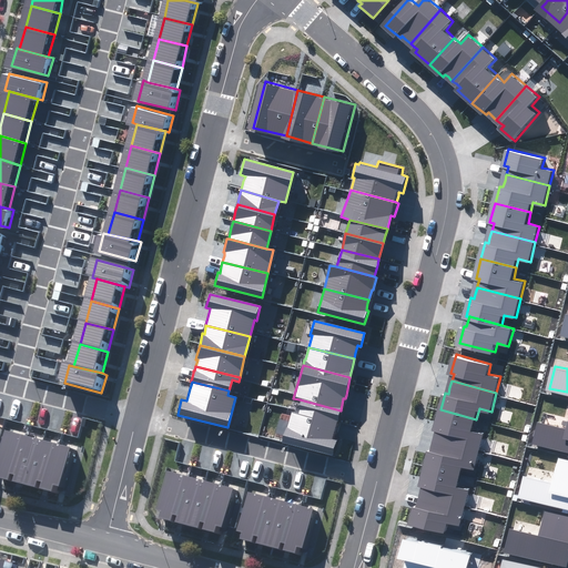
[(340,413),(341,411),(300,399),(297,412),(337,423),(340,413)]
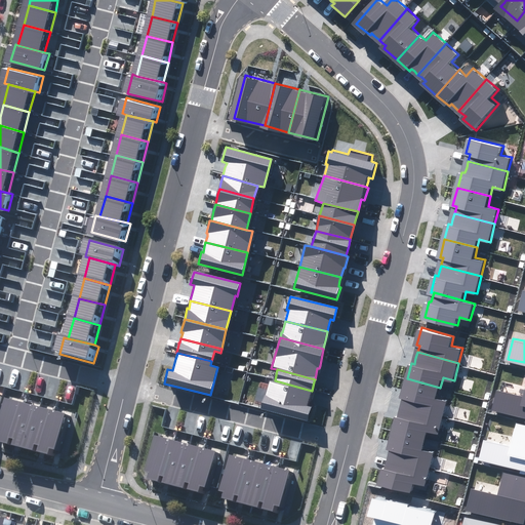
[(404,404),(444,414),(448,400),(438,397),(440,388),(407,378),(403,396),(406,397),(405,400),(404,404)]
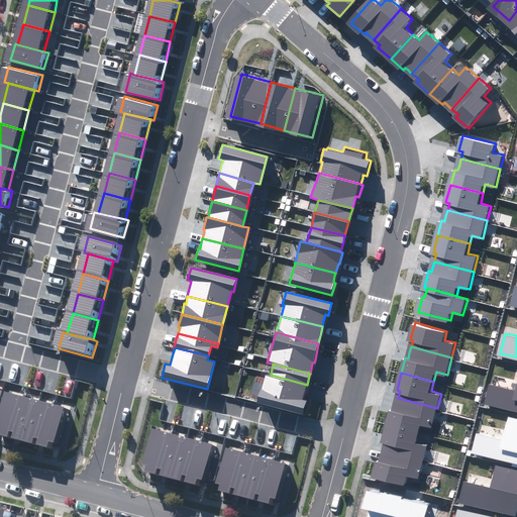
[(256,403),(303,415),(307,401),(303,399),(305,392),(307,385),(271,375),(270,377),(265,375),(262,389),(261,388),(256,403)]
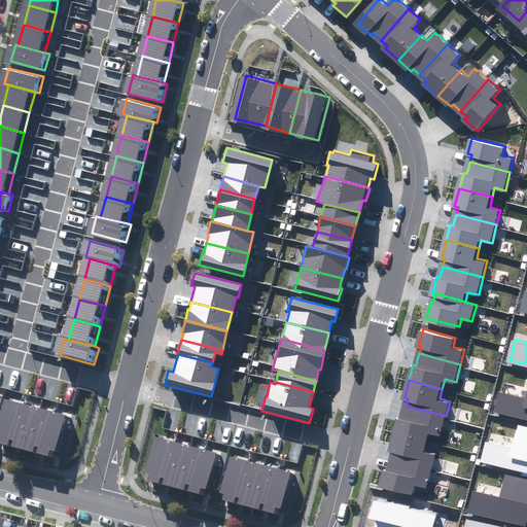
[(497,410),(526,417),(526,395),(501,390),(497,410)]
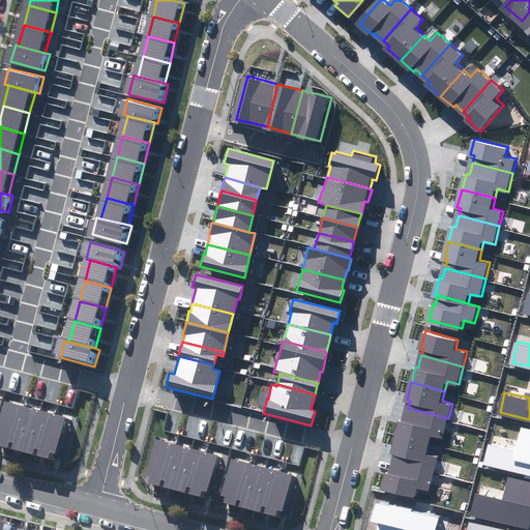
[(24,406),(4,401),(0,414),(0,445),(7,448),(9,442),(13,443),(24,406)]
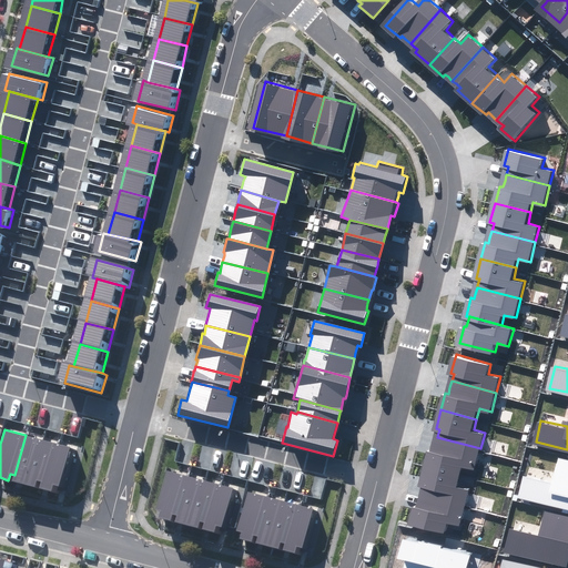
[(42,440),(26,435),(14,475),(12,480),(30,486),(42,440)]
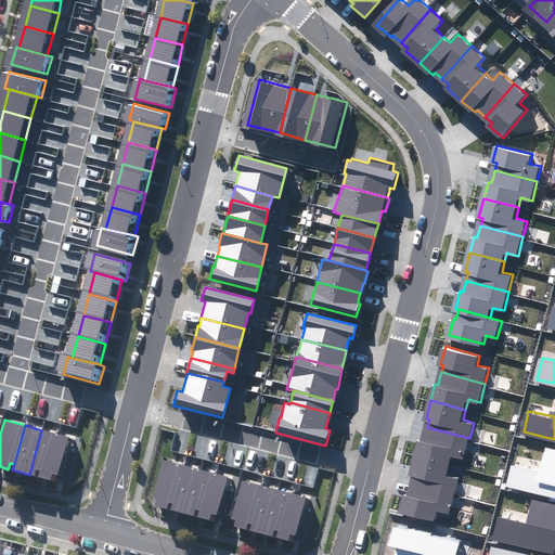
[(465,456),(469,438),(427,427),(425,434),(424,439),(421,438),(416,455),(451,465),(453,453),(465,456)]
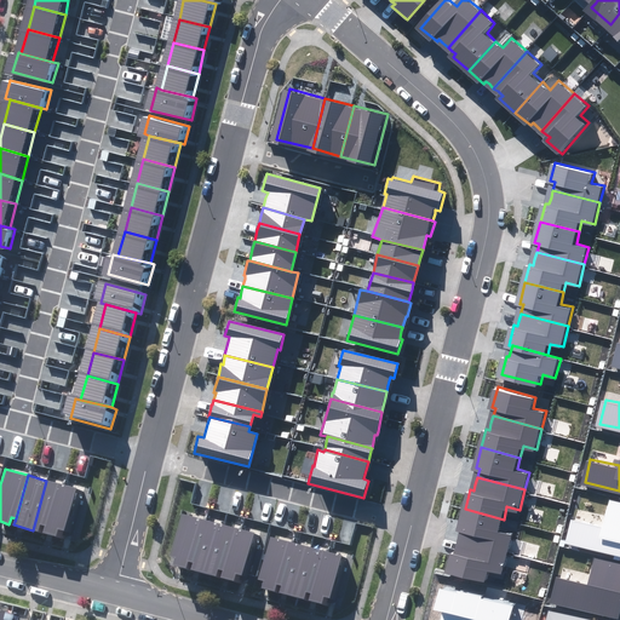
[(64,486),(46,481),(33,530),(39,532),(40,524),(45,527),(42,533),(50,535),(64,486)]
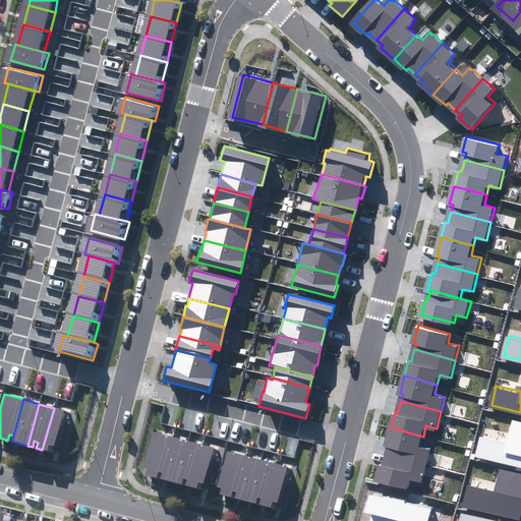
[(64,411),(54,408),(42,450),(47,451),(49,445),(54,446),(64,411)]
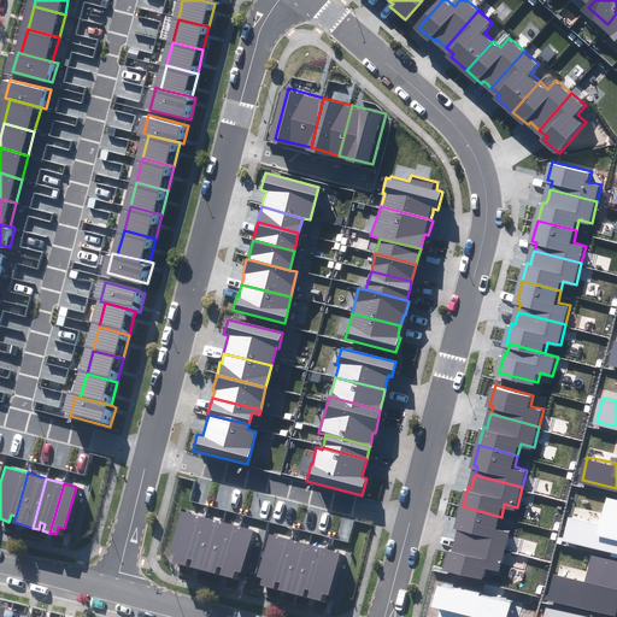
[(566,538),(616,550),(616,497),(610,495),(604,521),(573,513),(566,538)]
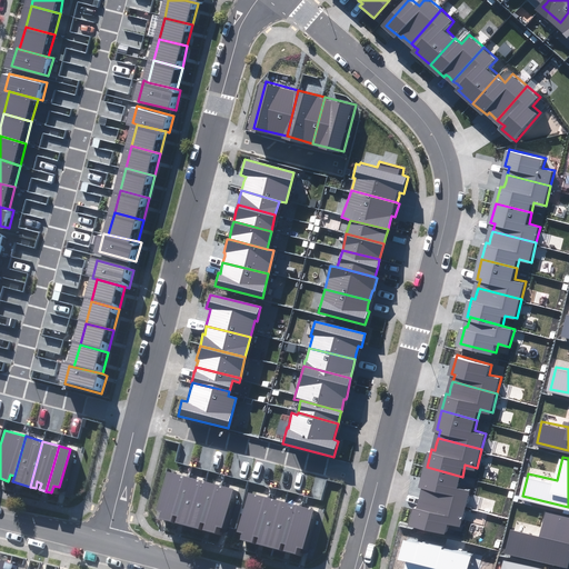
[(462,477),(427,467),(422,485),(427,486),(425,490),(423,495),(468,506),(472,489),(460,486),(462,477)]
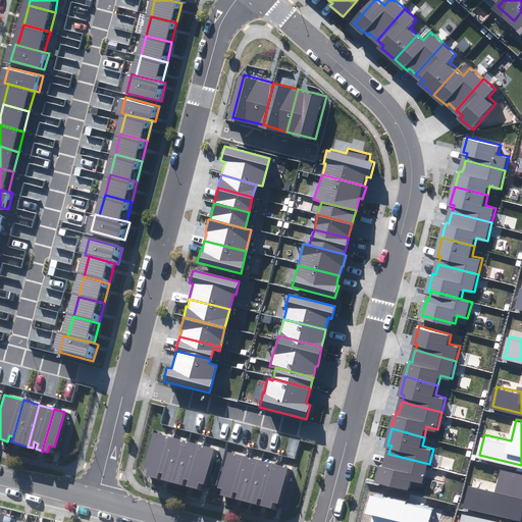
[(171,437),(152,432),(142,468),(147,469),(145,475),(156,478),(158,472),(161,473),(171,437)]
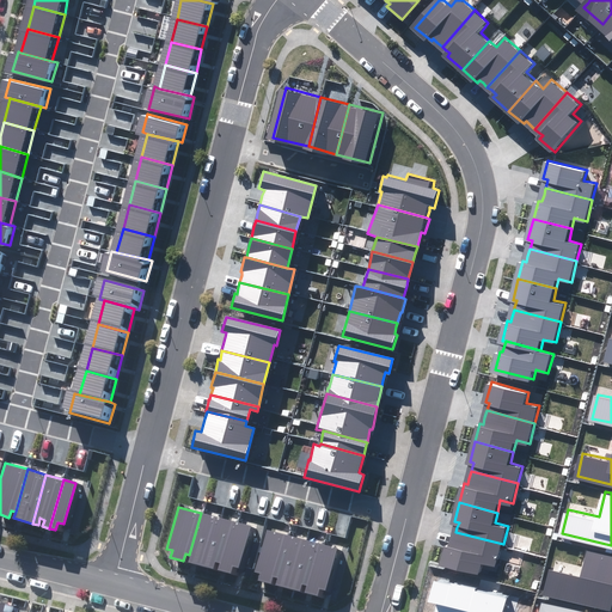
[(219,518),(201,513),(189,555),(188,562),(206,567),(219,518)]
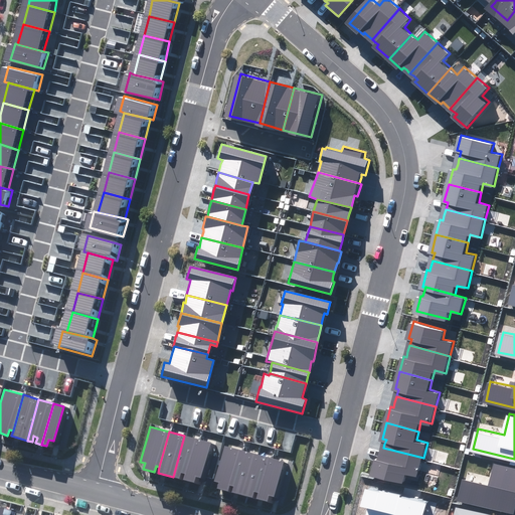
[(199,440),(184,436),(173,477),(179,479),(180,473),(184,474),(182,479),(188,481),(199,440)]
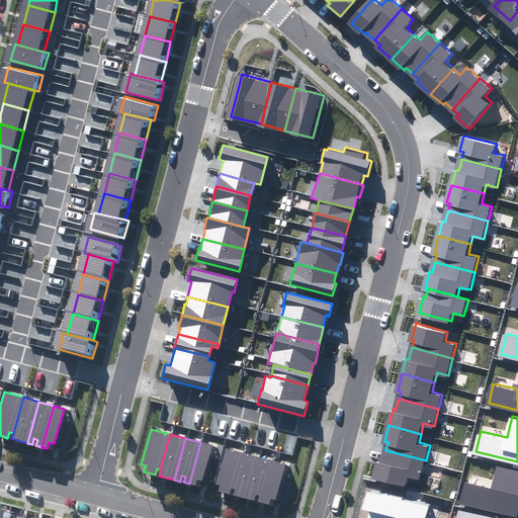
[(210,445),(200,442),(189,484),(194,485),(196,479),(201,481),(210,445)]
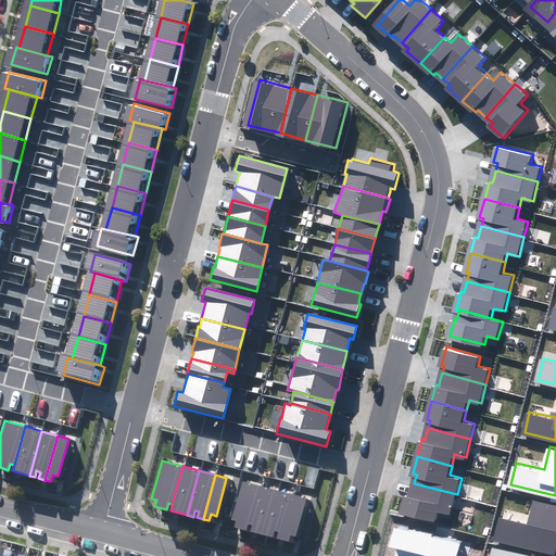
[(263,487),(242,480),(231,519),(236,520),(235,527),(247,530),(248,523),(252,525),(263,487)]
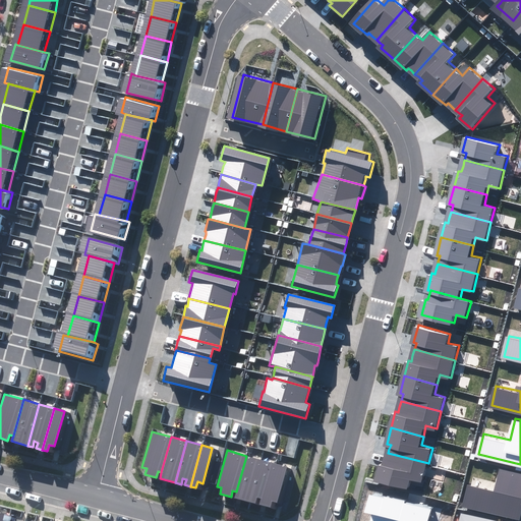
[(379,478),(411,486),(413,478),(423,480),(428,463),(388,453),(387,458),(385,463),(382,462),(379,478)]
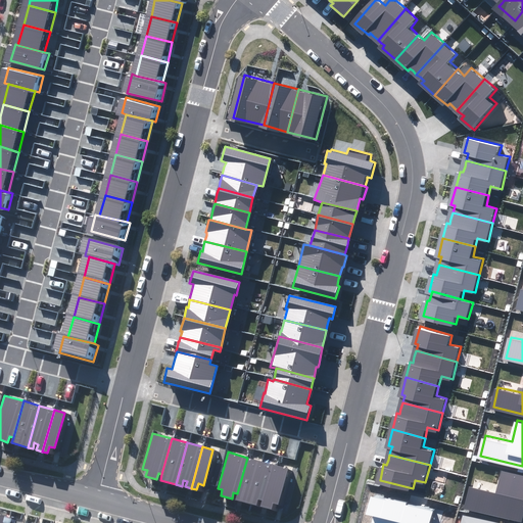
[(264,462),(247,458),(237,493),(235,500),(251,504),(264,462)]
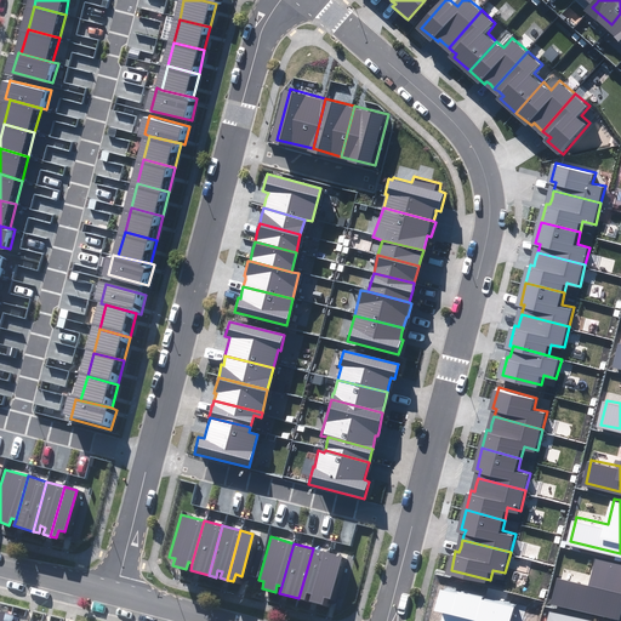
[(330,553),(313,548),(298,598),(305,600),(307,593),(311,594),(309,600),(315,603),(330,553)]
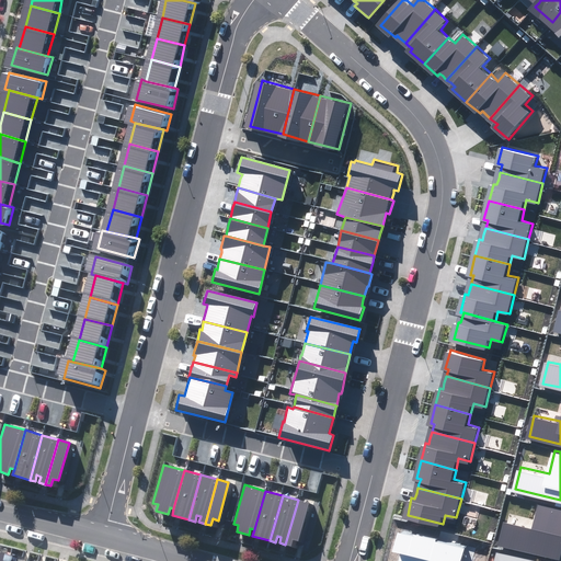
[(309,503),(298,500),(285,545),(292,547),(294,540),(298,541),(309,503)]
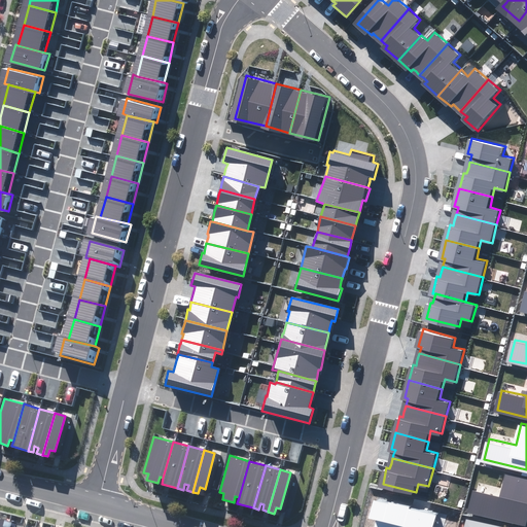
[(470,508),(526,522),(526,476),(508,472),(502,495),(476,489),(470,508)]
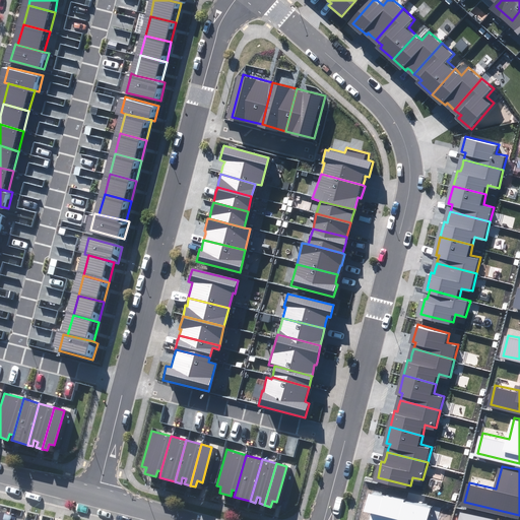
[(414,519),(415,518),(424,519),(430,519),(435,505),(408,499),(409,497),(389,492),(389,493),(376,490),(371,507),(375,508),(372,519),(414,519)]
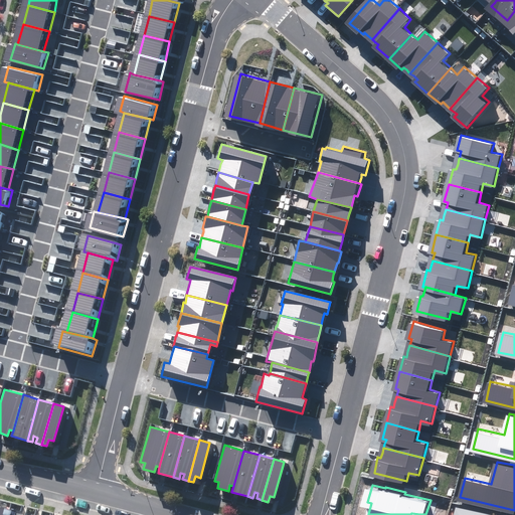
[(499,514),(461,504),(458,514),(455,514),(454,514),(499,514)]
